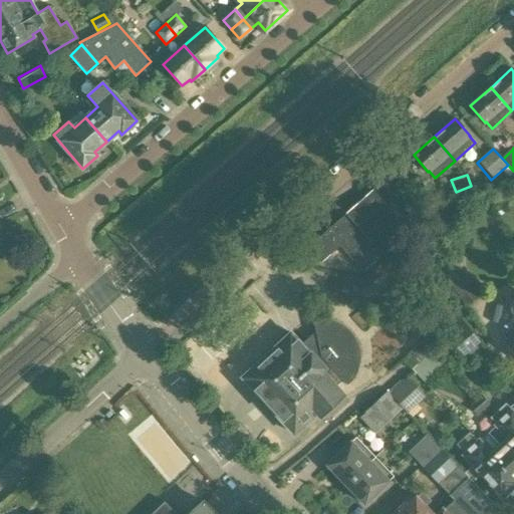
[(417,180),(405,185),(415,206),(426,200),(417,180)]
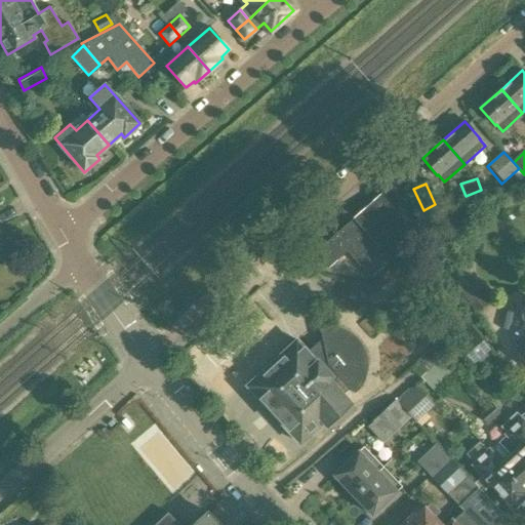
[(406,221),(380,194),(354,218),(357,223),(351,229),(347,224),(347,225),(326,242),(314,252),(328,269),(348,251),(370,278),(404,248),(392,234),(406,221)]
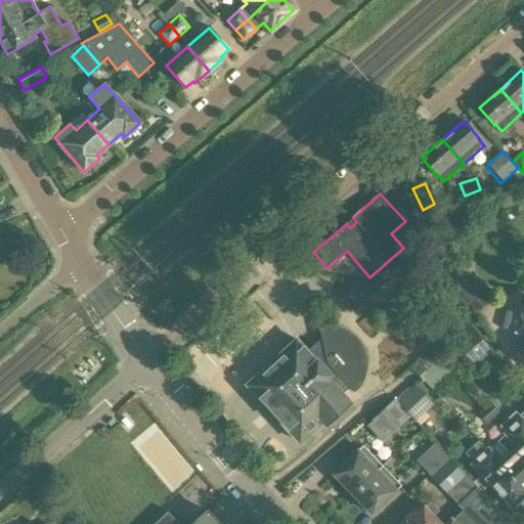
[(488,304),(466,274),(453,282),(477,313),(488,304)]
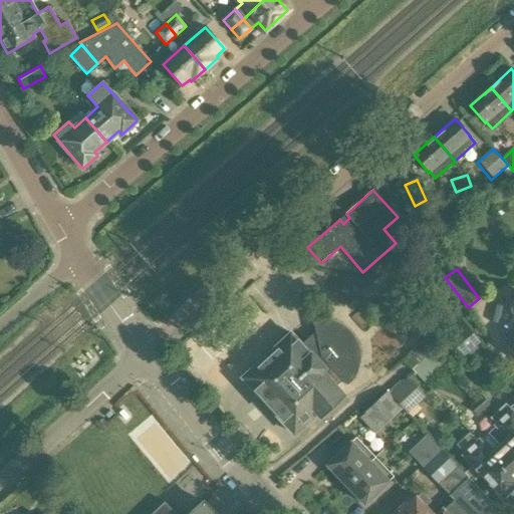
[(453,313),(445,302),(436,308),(444,319),(453,313)]
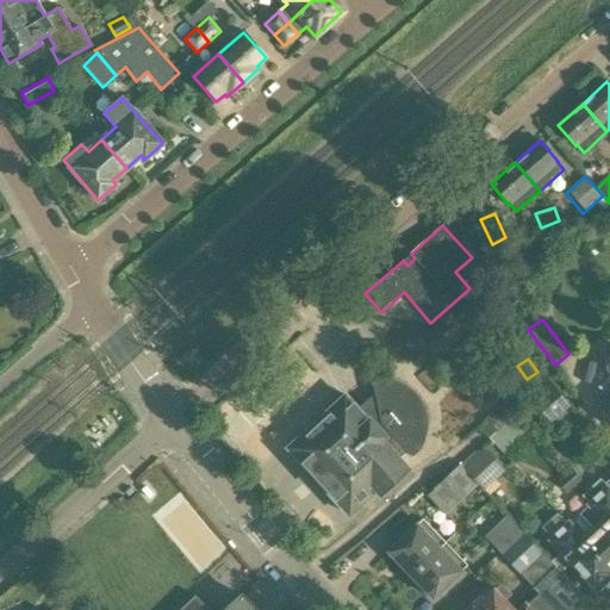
[(373,379),(372,379),(375,393),(358,409),(346,396),(287,448),(349,516),(377,492),(379,495),(408,468),(402,462),(410,455),(412,458),(414,458),(410,454),(414,450),(416,448),(417,444),(419,441),(421,437),(422,434),(423,429),(423,425),(423,422),(423,418),(422,414),(421,410),(419,406),(417,403),(416,399),(412,397),(410,393),(408,391),(404,388),(400,386),(397,385),(393,384),(390,383),(385,383),(381,383),(378,383),(373,383),(373,379)]
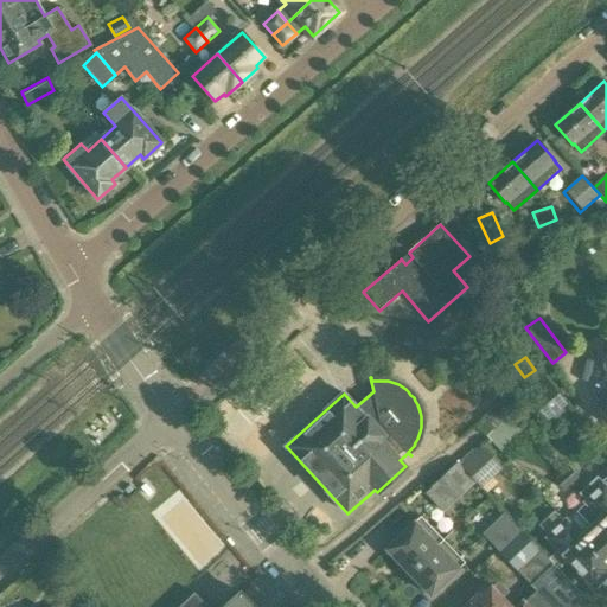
[(548,419),(555,411),(566,402),(542,377),(524,394),(548,419)]
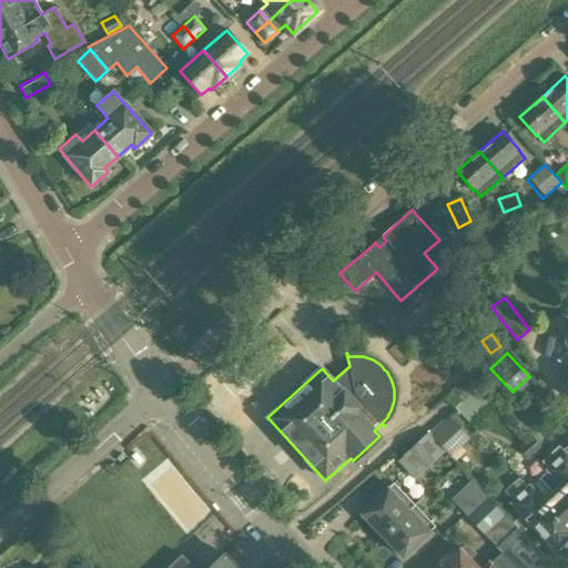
[(494,402),(478,386),(455,408),(469,424),(494,402)]
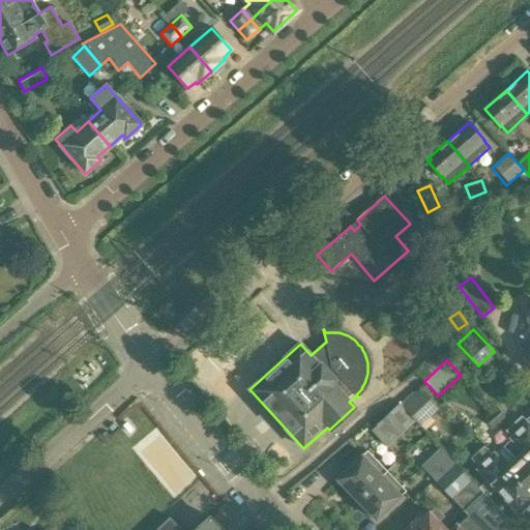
[(402,405),(414,420),(419,427),(438,408),(419,388),(402,405)]
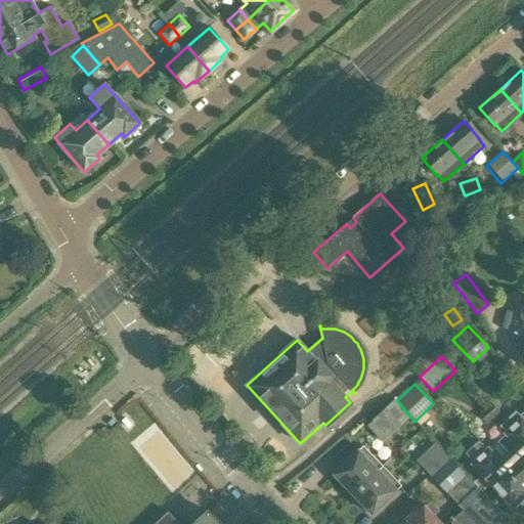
[(409,416),(397,400),(394,398),(366,426),(382,442),(409,416)]
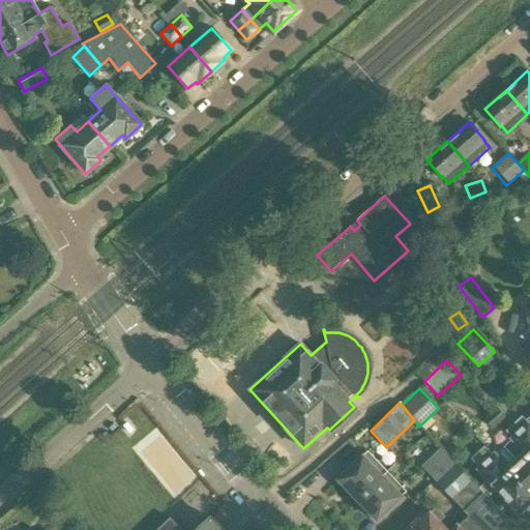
[(490,413),(499,423),(505,417),(497,407),(490,413)]
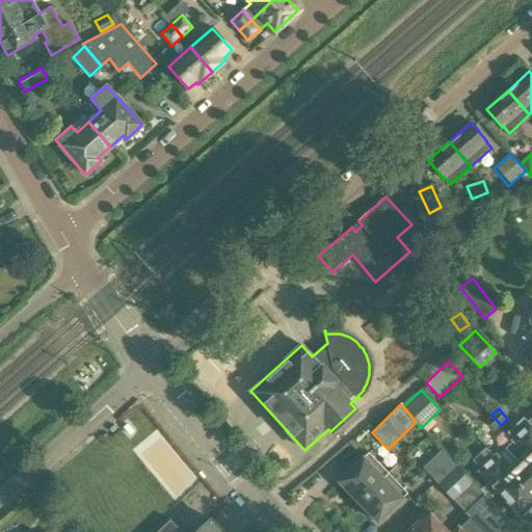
[(485,421),(494,430),(501,425),(491,415),(485,421)]
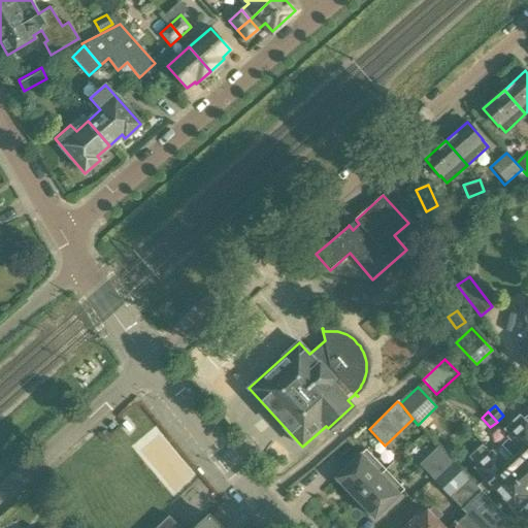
[(527,420),(525,423),(524,423),(519,417),(505,430),(510,435),(509,436),(522,450),(520,453),(527,462),(527,420)]
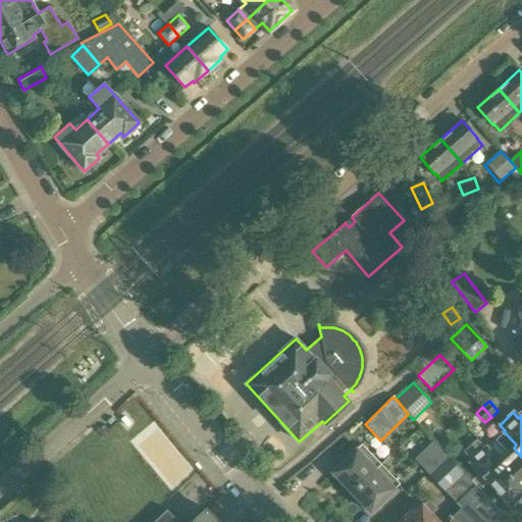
[(516,445),(504,431),(496,439),(508,453),(500,460),(510,471),(508,472),(521,486),(521,457),(514,448),(516,445)]
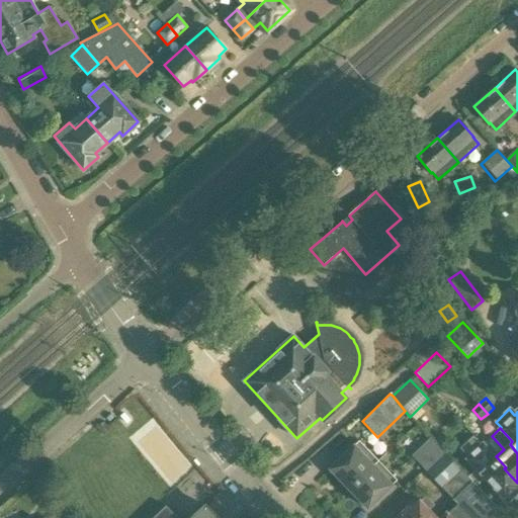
[(427,471),(446,454),(425,431),(406,449),(427,471)]
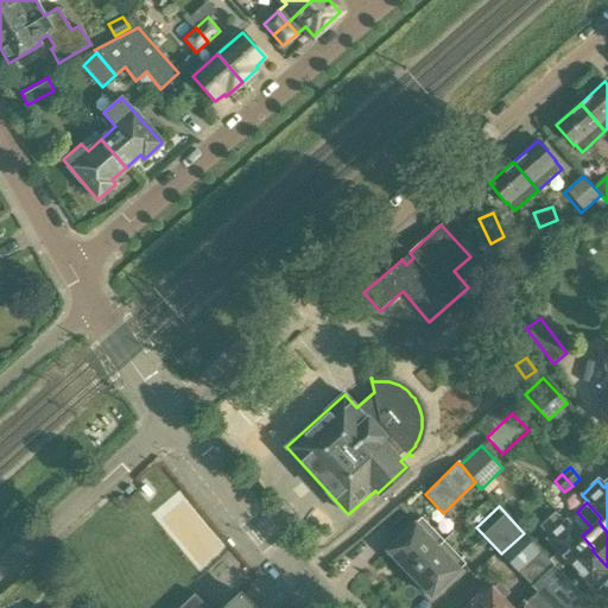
[(594,549),(582,536),(581,538),(567,523),(565,524),(555,513),(540,526),(550,537),(549,538),(594,587),(607,574),(607,567),(591,550),(594,549)]
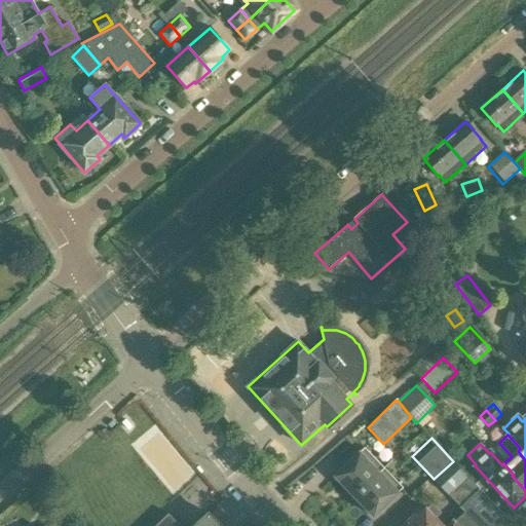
[(353,496),(383,467),(364,447),(334,476),(353,496)]
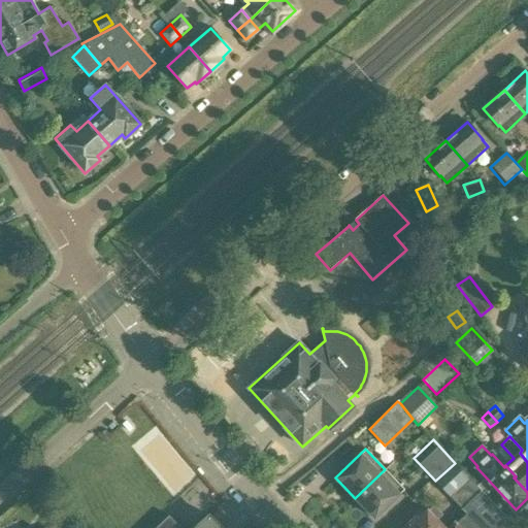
[(481,490),(455,463),(435,481),(461,508),(481,490)]
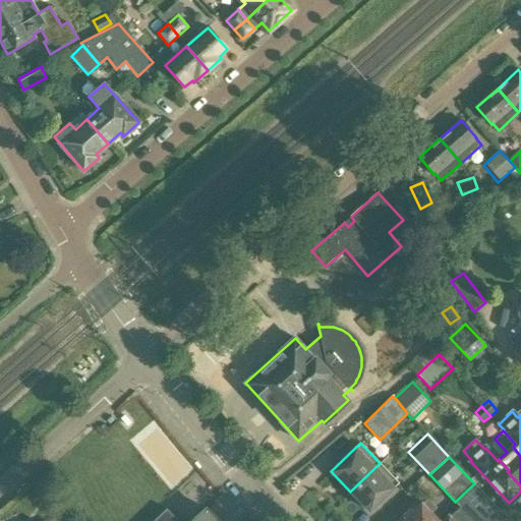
[(380,463),(350,491),(369,512),(399,482),(380,463)]
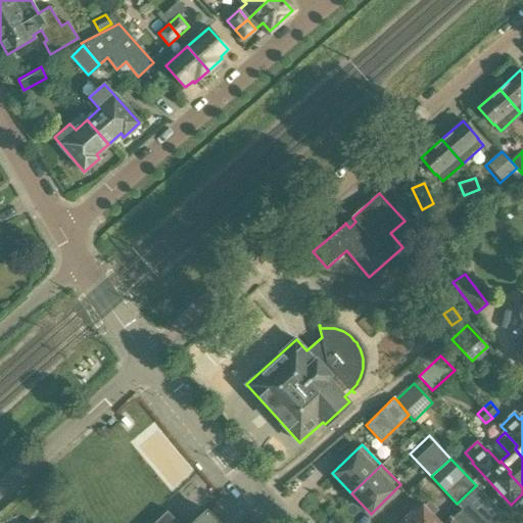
[(444,522),(492,522),(503,514),(476,485),(457,504),(462,509),(453,518),(452,517),(444,522)]
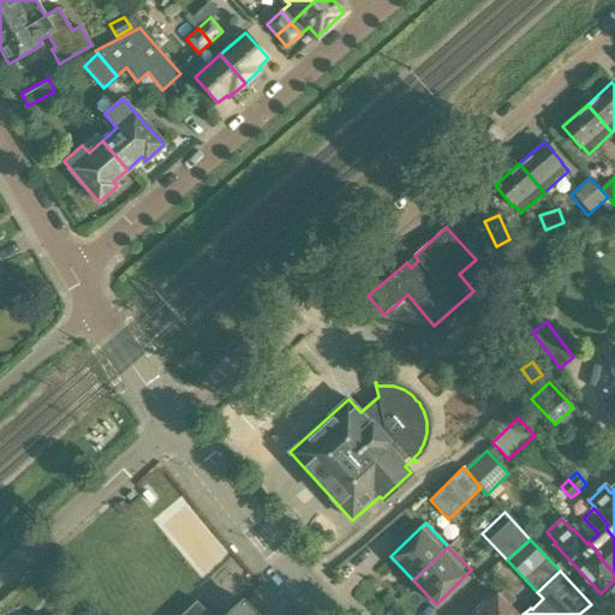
[(338,584),(339,583),(342,580),(336,574),(335,574),(333,578),(338,584)]
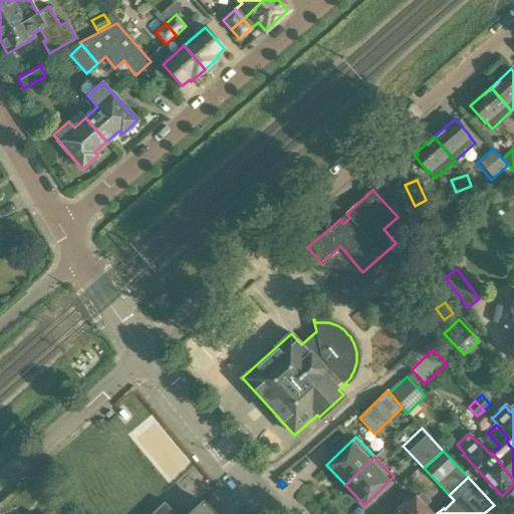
[(432,513),(425,507),(431,501),(423,492),(416,498),(413,495),(393,513),(432,513)]
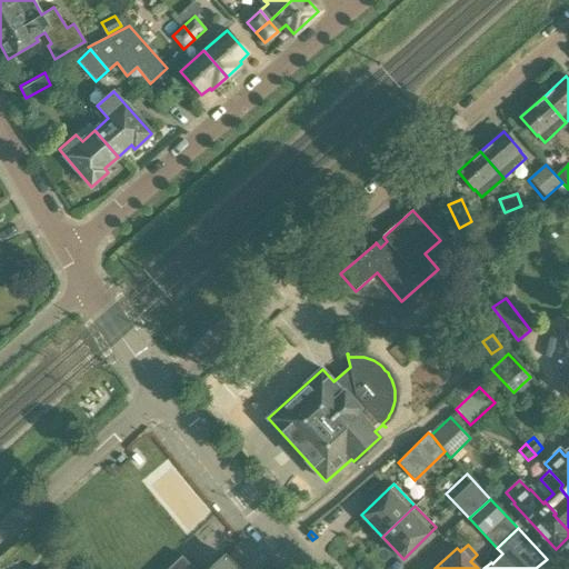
[(238,568),(226,556),(211,568),(195,568),(181,556),(167,568),(238,568)]
